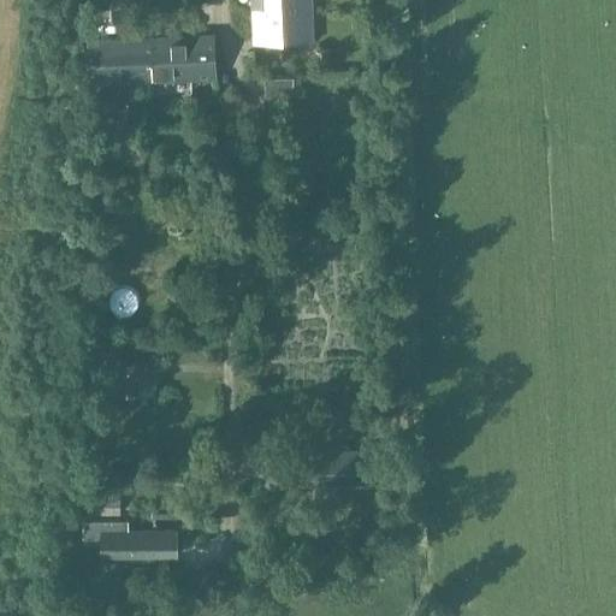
[(311,0),(253,0),(255,42),(313,41),(311,0)]
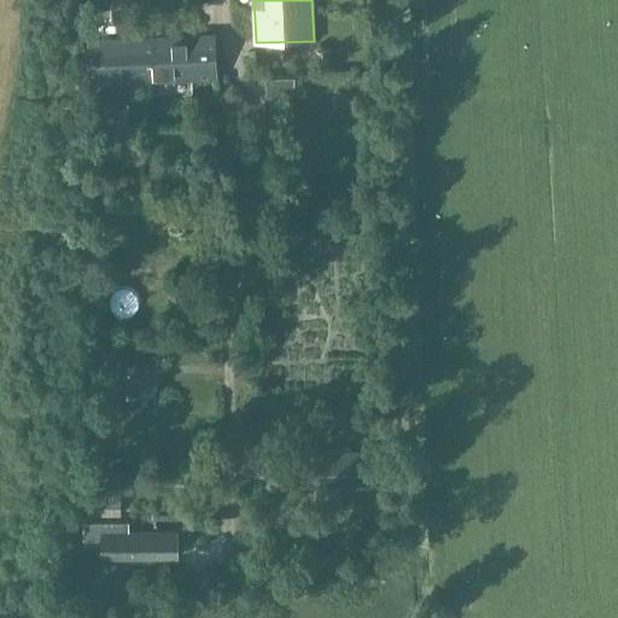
[(152,38),(147,38),(151,83),(219,81),(215,34),(155,38),(152,38)]
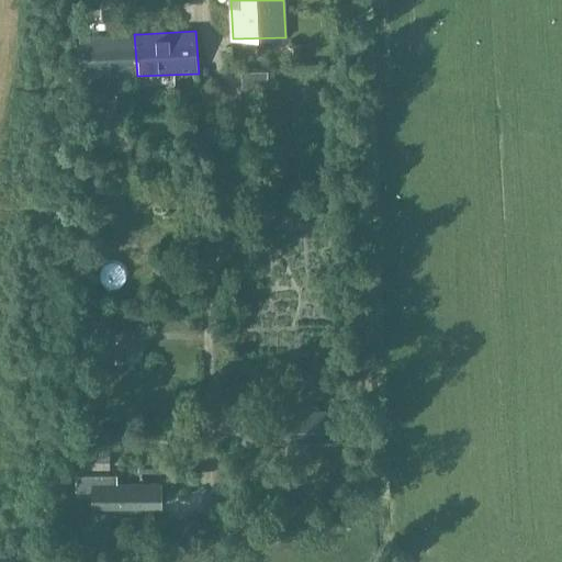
[(137,76),(134,34),(132,34),(80,36),(83,78),(137,76)]
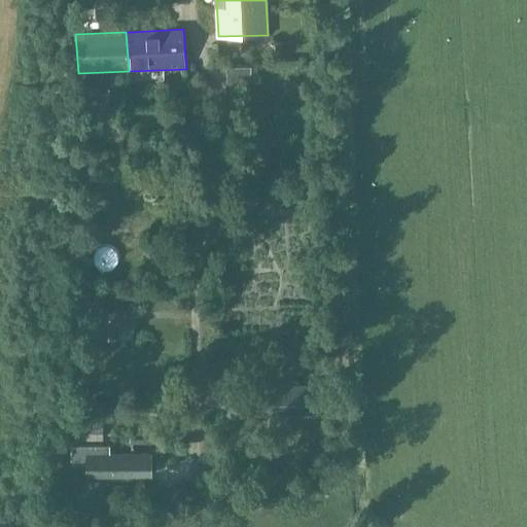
[(251,66),(227,66),(227,81),(252,80),(251,66)]
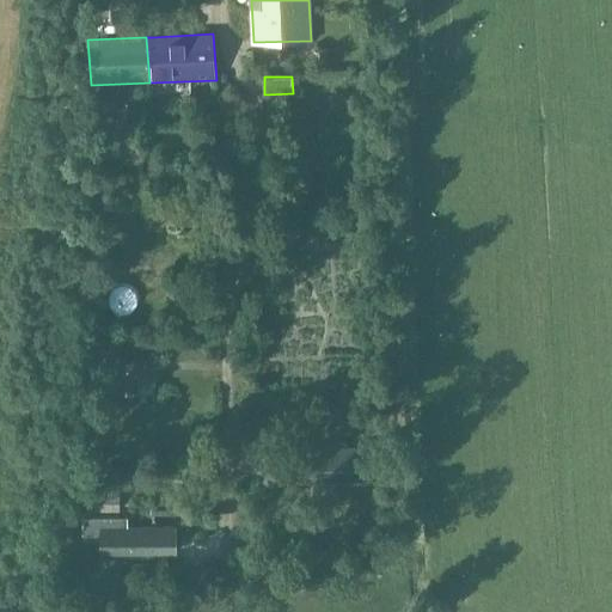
[(152,84),(140,85),(141,106),(153,105),(152,84)]
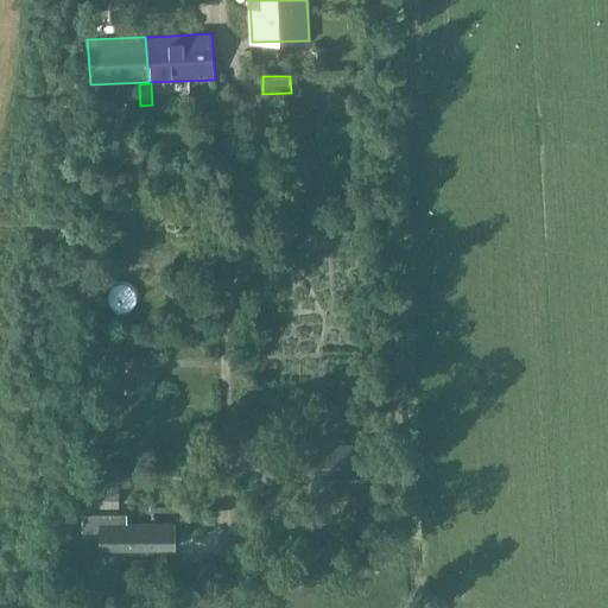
[(146,360),(106,360),(105,387),(146,387),(146,360)]
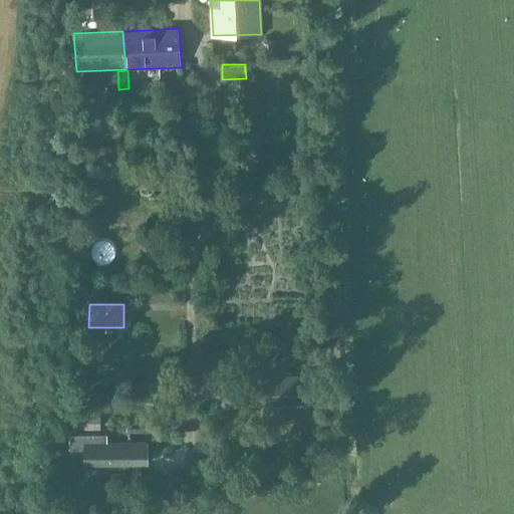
[(225,375),(225,407),(305,406),(304,374),(280,374),(280,371),(268,371),(268,374),(225,375)]
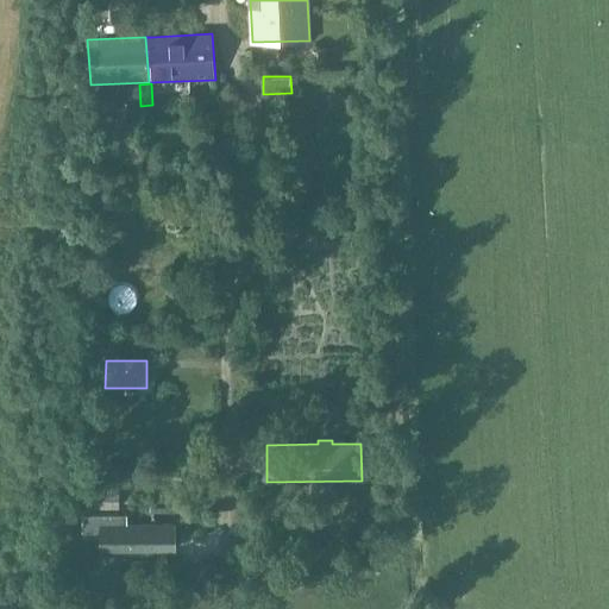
[(99,447),(86,449),(88,462),(100,460),(99,447)]
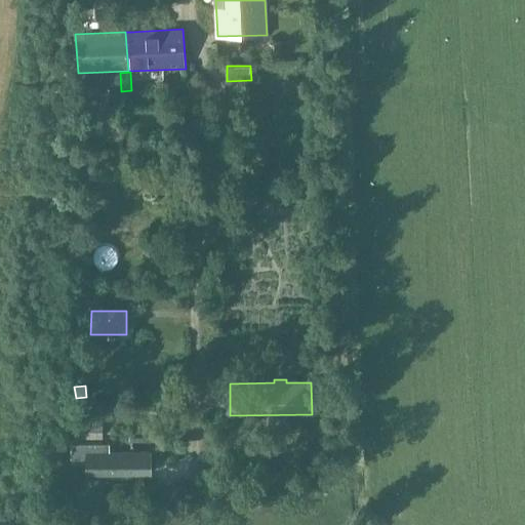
[(73,420),(73,438),(103,438),(103,420),(88,420),(88,418),(83,418),(83,420),(73,420)]
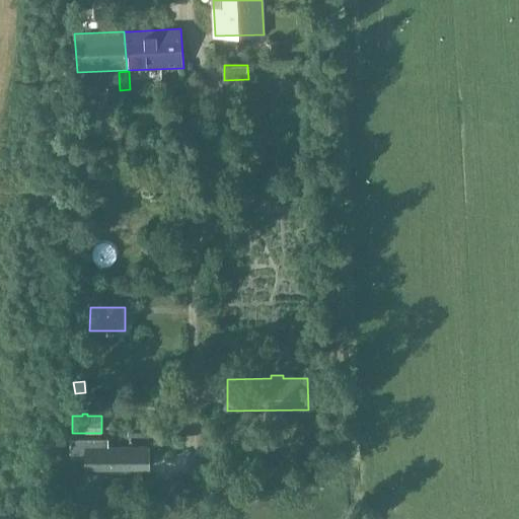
[(107,439),(70,439),(70,453),(86,453),(86,469),(150,468),(149,446),(107,446),(107,439)]
